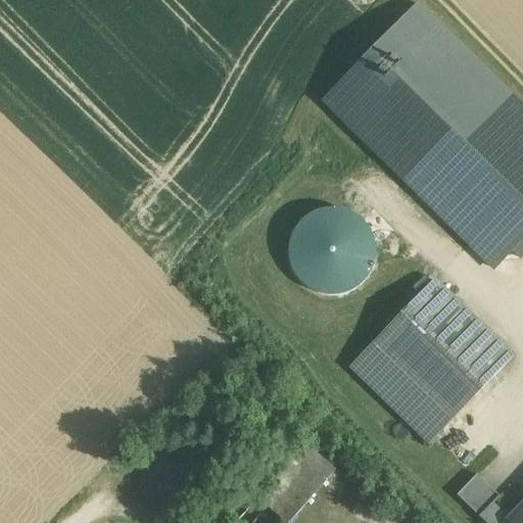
[(324,101),(494,269),(513,250),(520,258),(522,255),(522,107),(418,5),(324,101)]
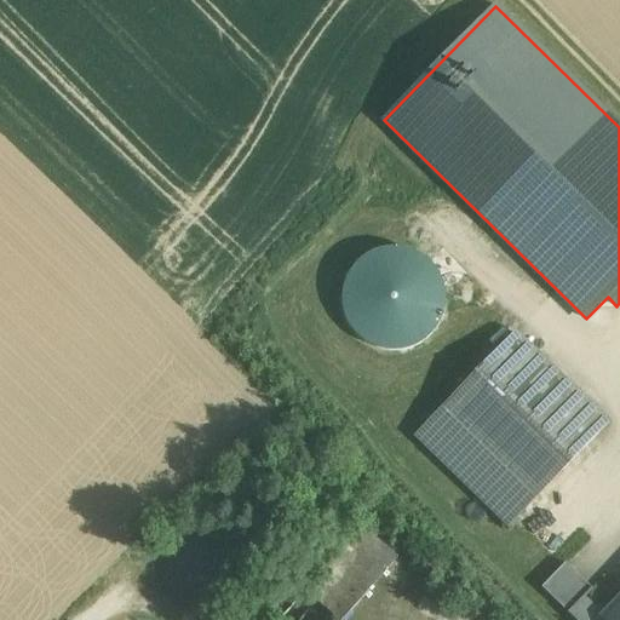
[(441,326),(447,308),(447,290),(440,271),(428,258),(412,248),(392,246),(374,248),(359,258),(346,273),(340,291),(340,309),(348,327),(360,340),(375,350),(394,352),(413,349),(429,340),(441,326)]
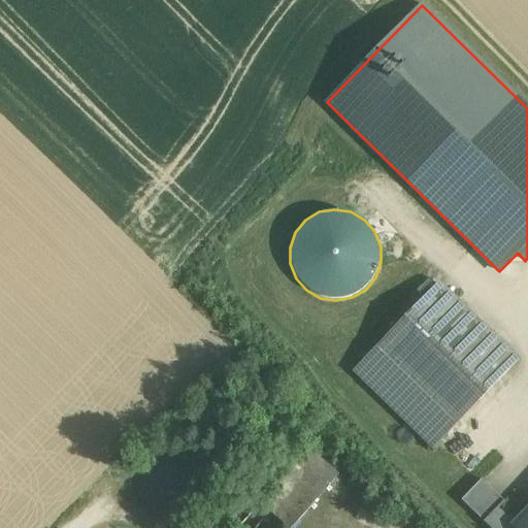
[(519,360),(438,283),(395,328),(381,342),(377,345),(457,423),(519,360)]
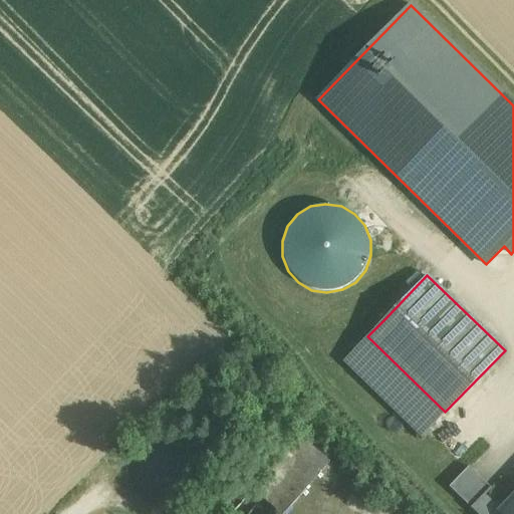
[(445,412),(367,336),(343,361),(422,437),(445,412)]
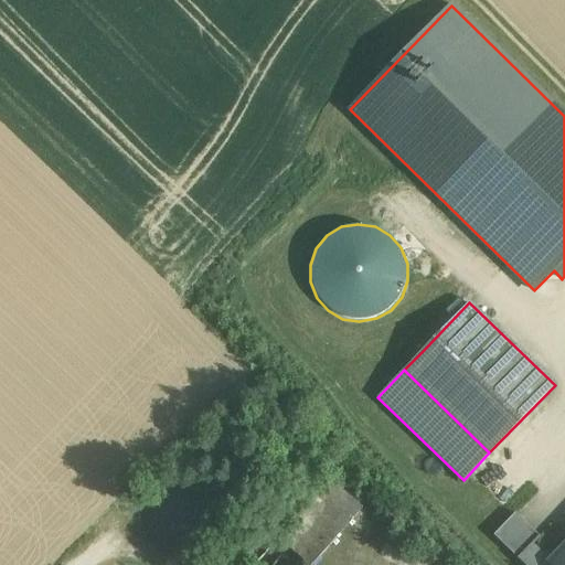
[(362,508),(330,480),(304,510),(323,528),(336,537),(362,508)]
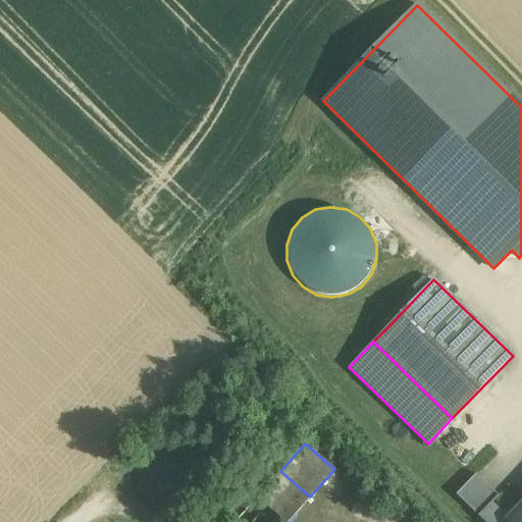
[(280,471),(235,521),(282,521),(274,515),(299,487),(280,471)]
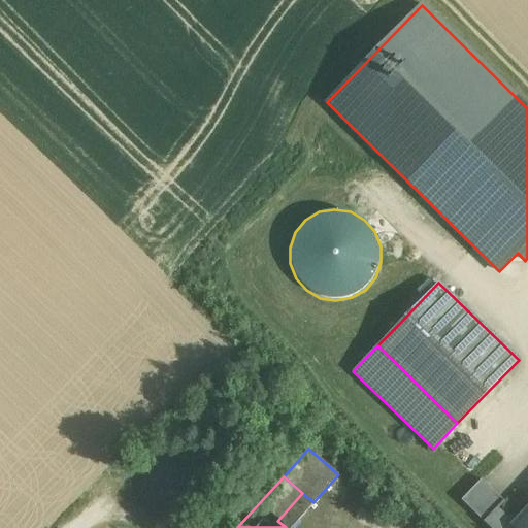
[(482,480),(461,500),(484,522),(503,501),(482,480)]
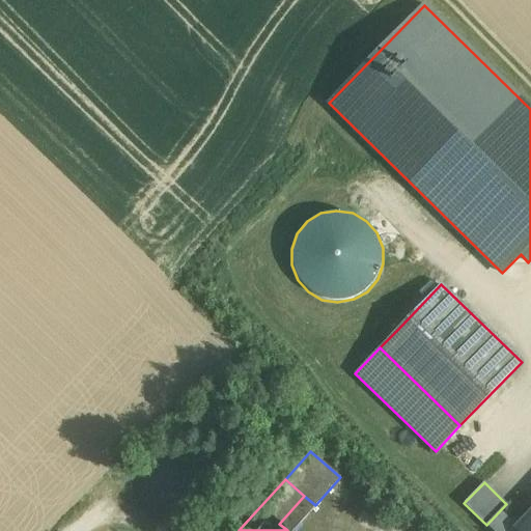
[(304,496),(279,524),(287,530),(292,530),(315,506),(315,505),(304,496)]
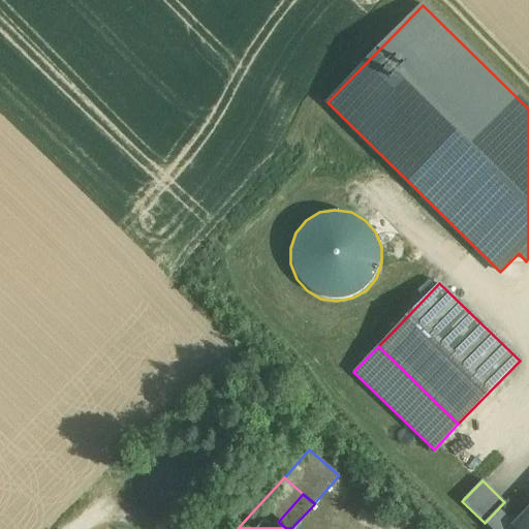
[(516,528),(514,527),(516,526),(499,510),(505,503),(504,502),(485,523),(491,528),(516,528)]
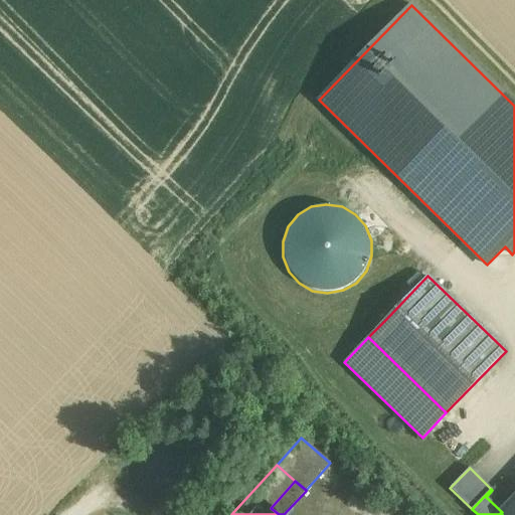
[(500,513),(502,514),(514,514),(514,497),(502,512),(500,513)]
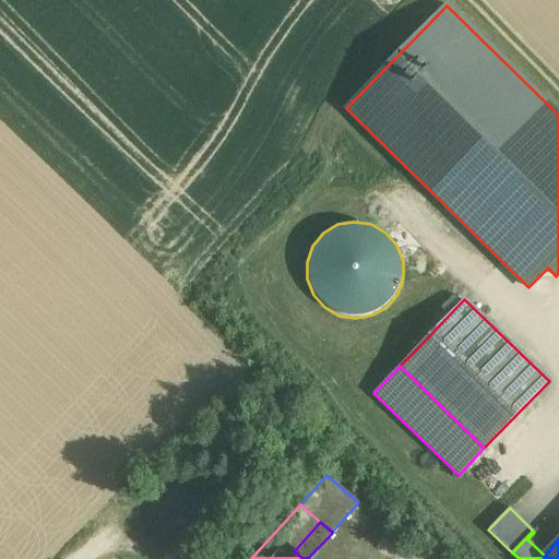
All buildings are outlined.
